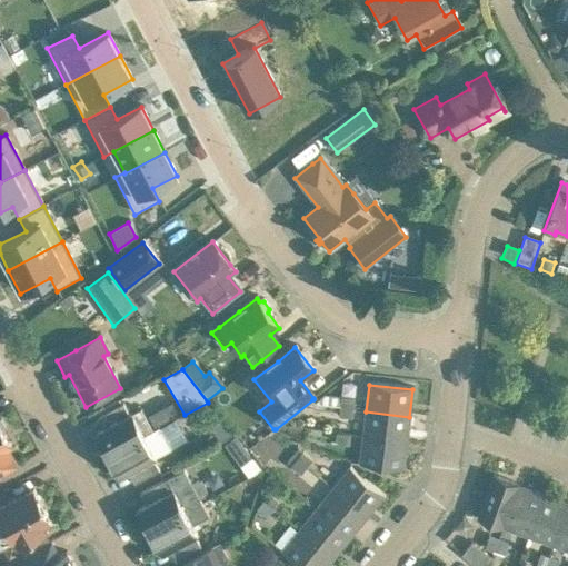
[(340,409),(354,410),(355,401),(325,397),(315,406),(340,409)]
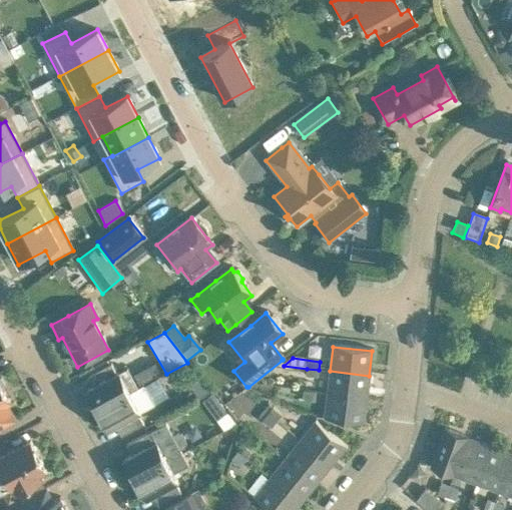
[(87,394),(84,396),(90,408),(94,406),(97,411),(137,390),(126,370),(118,375),(116,376),(110,366),(105,368),(88,378),(93,388),(86,392),(87,394)]
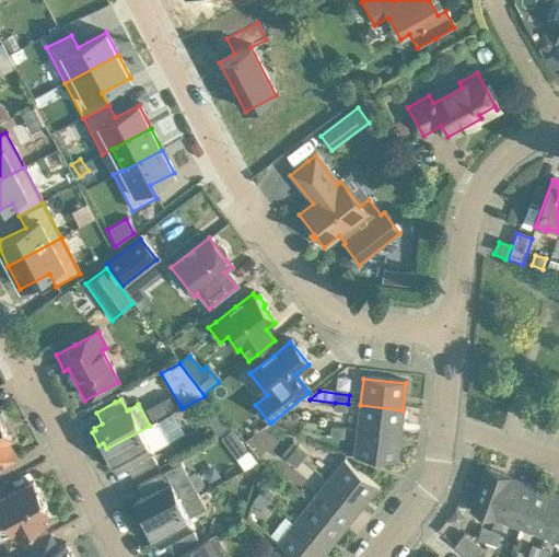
[(347,414),(348,404),(335,403),(334,412),(347,414)]
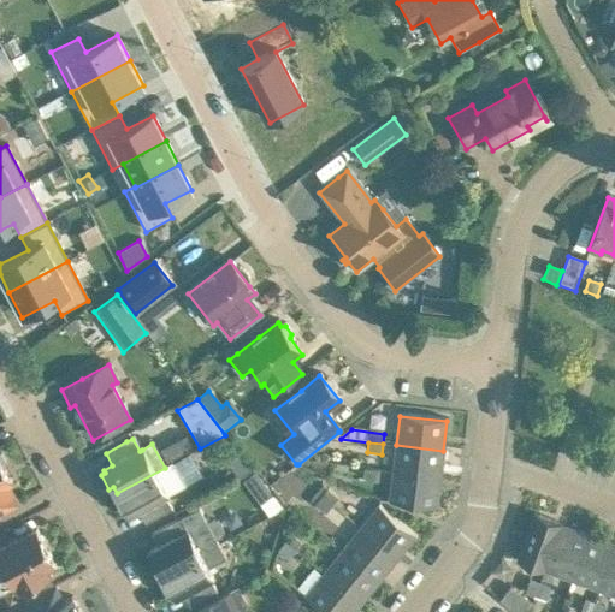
[(439,480),(443,451),(396,445),(392,474),(439,480)]
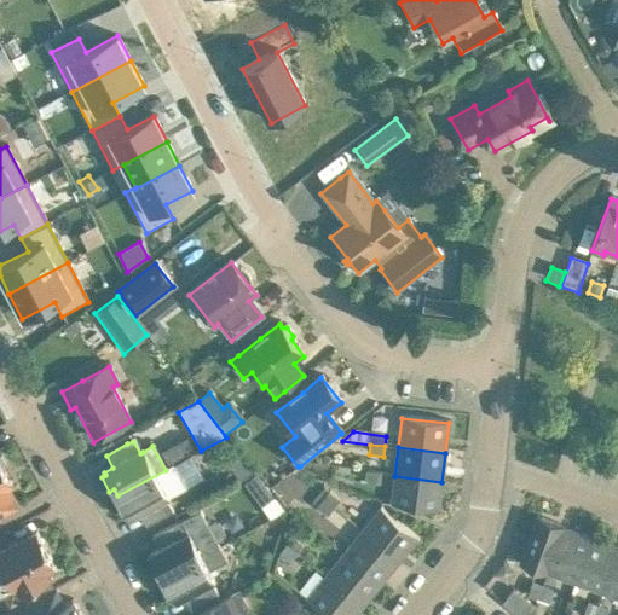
[(273,503),(292,492),(276,466),(259,476),(273,503)]
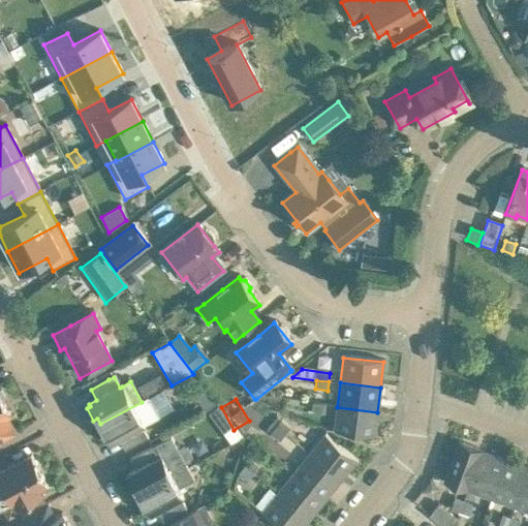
[(0,441),(13,434),(5,419),(9,416),(0,400),(0,441)]
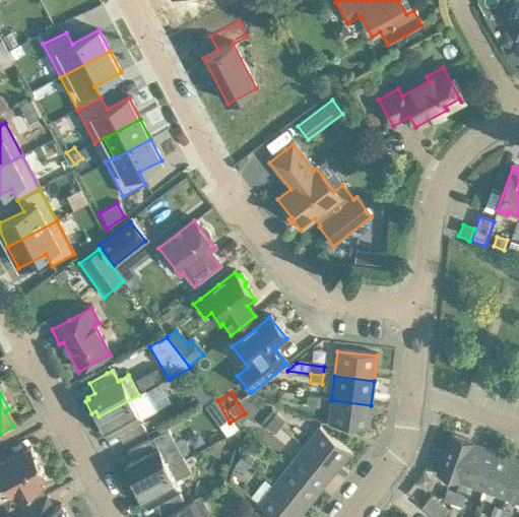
[(139,395),(99,416),(102,423),(98,425),(105,437),(108,435),(110,437),(117,434),(122,444),(144,432),(139,422),(155,412),(145,393),(139,395)]
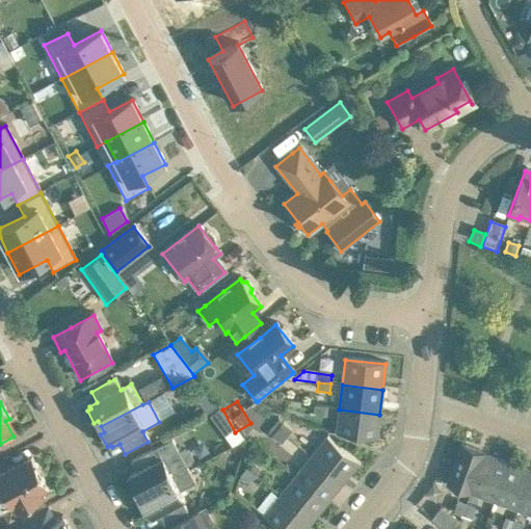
[(327,408),(315,407),(314,417),(326,418),(327,408)]
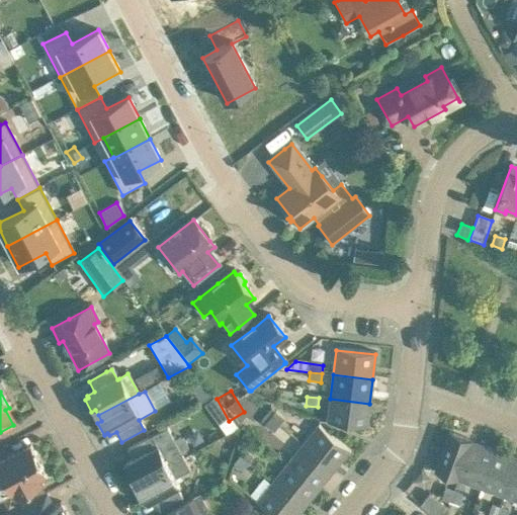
[(367,428),(369,404),(330,399),(327,423),(367,428)]
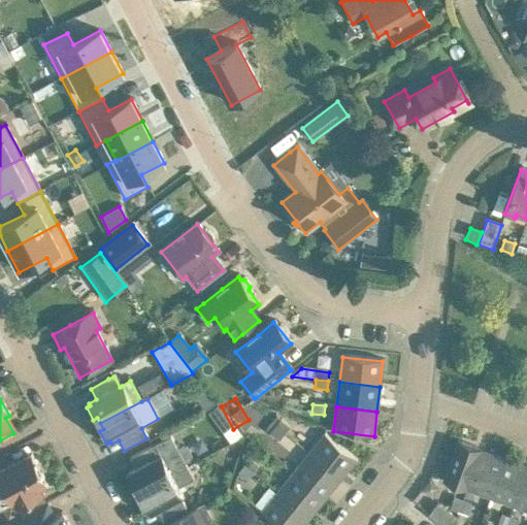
[(284,435),(289,428),(281,422),(274,428),(284,435)]
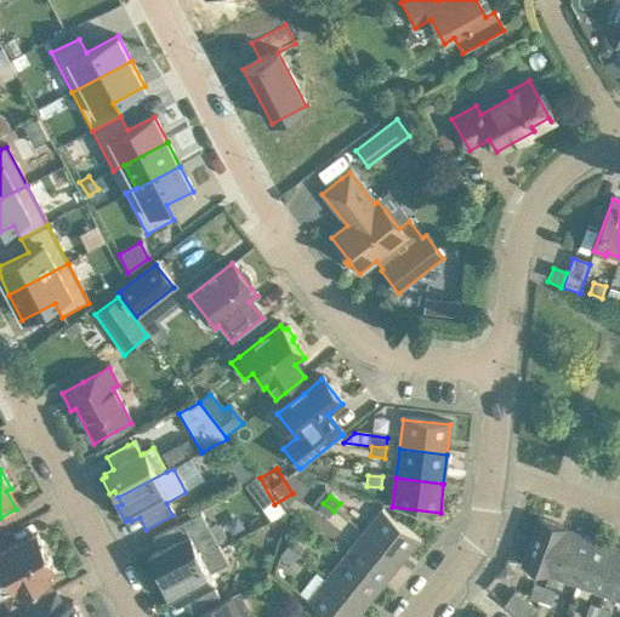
[(326,520),(334,512),(323,503),(317,512),(326,520)]
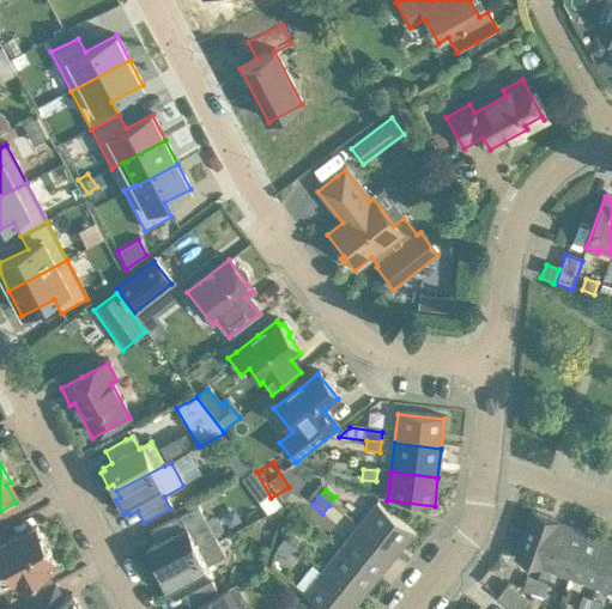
[(357,528),(394,558),(413,535),(376,505),(357,528)]
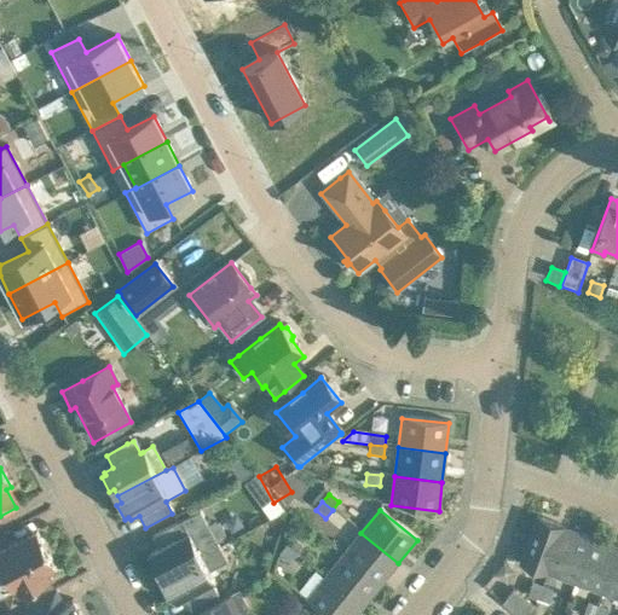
[(201,558),(219,550),(217,545),(223,543),(225,537),(219,526),(213,524),(207,528),(200,514),(173,527),(151,539),(159,551),(149,556),(151,558),(146,561),(155,575),(159,573),(162,580),(201,558)]
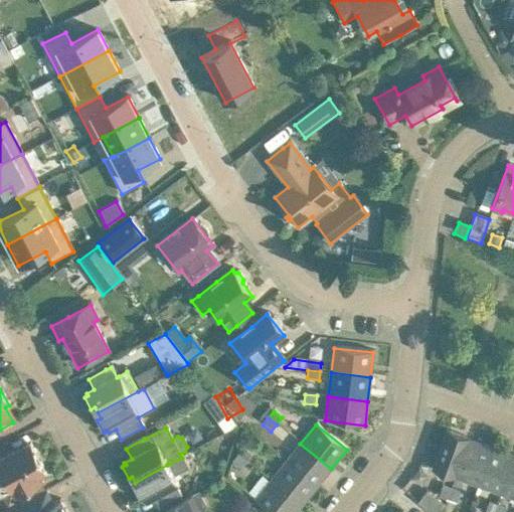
[(455,480),(469,440),(446,432),(432,471),(455,480)]
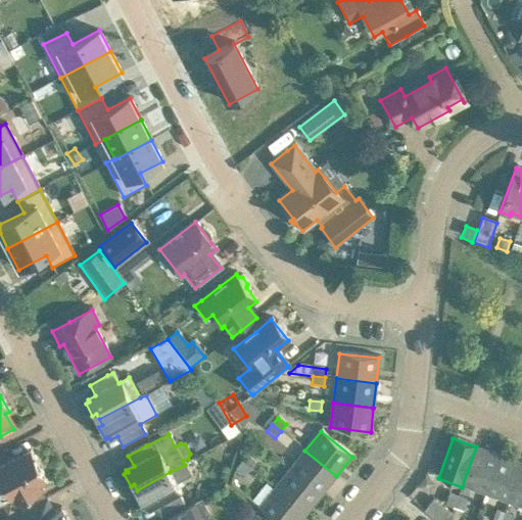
[(485,494),(500,456),(477,447),(477,446),(476,446),(462,487),(463,486),(485,494)]
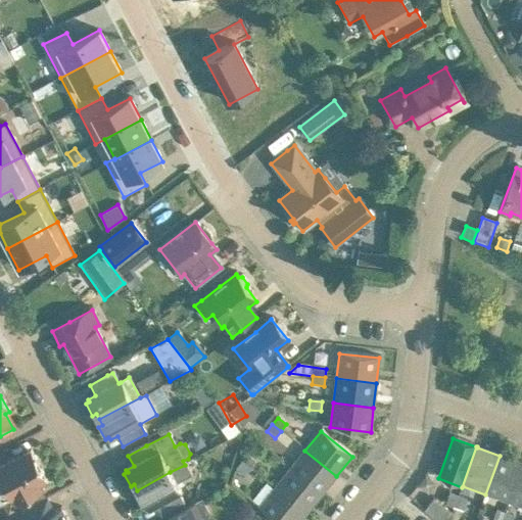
[(321,495),(336,476),(304,451),(289,470),(321,495)]
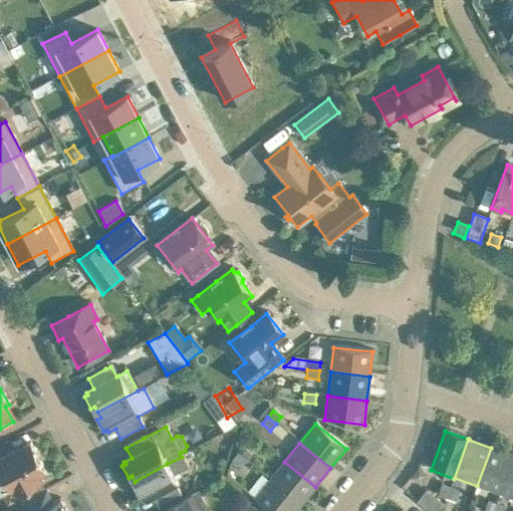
[(29,444),(12,453),(0,459),(0,497),(9,492),(10,493),(13,491),(15,497),(42,483),(39,477),(45,474),(29,444)]
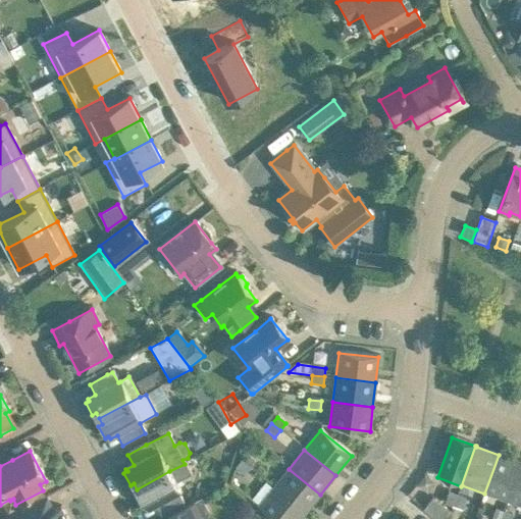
[(241,462),(250,468),(255,462),(246,455),(241,462)]
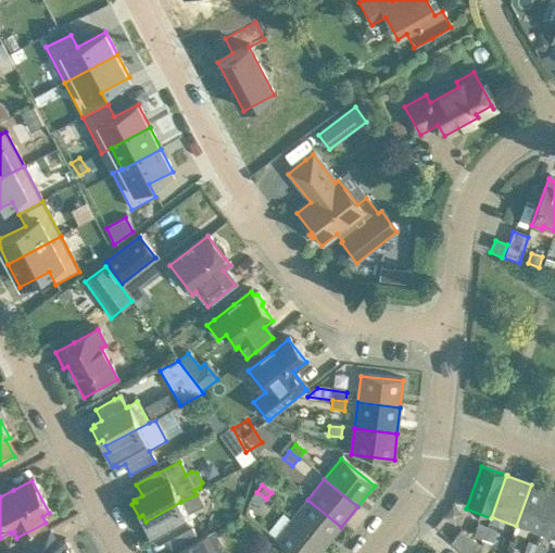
[(540,535),(554,493),(531,485),(516,526),(540,535)]
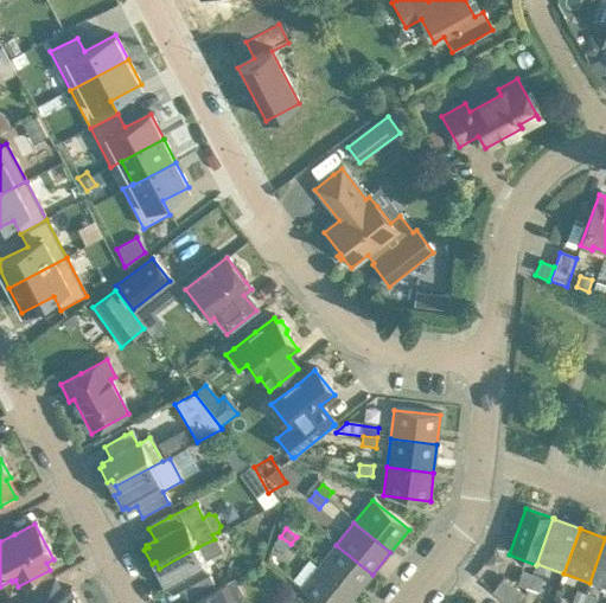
[(284,553),(291,544),(280,537),(273,545),(284,553)]
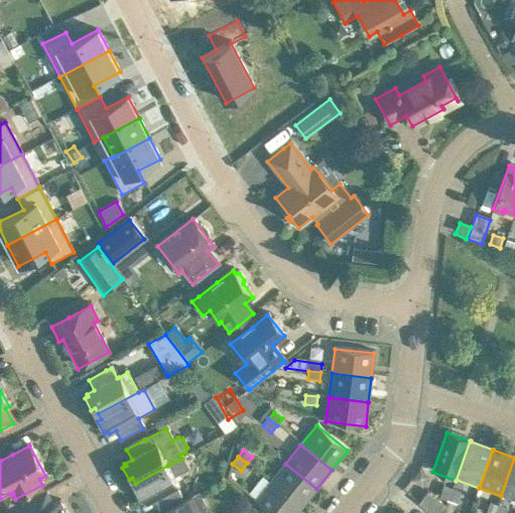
[(514,458),(501,496),(514,501),(514,458)]
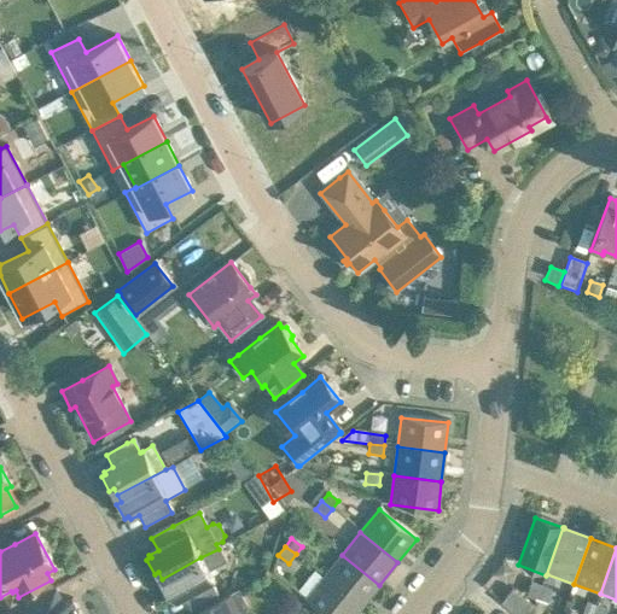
[(201,557),(162,579),(166,585),(162,588),(169,602),(174,600),(175,602),(184,598),(190,610),(217,596),(210,584),(214,582),(208,572),(226,562),(219,549),(201,557)]
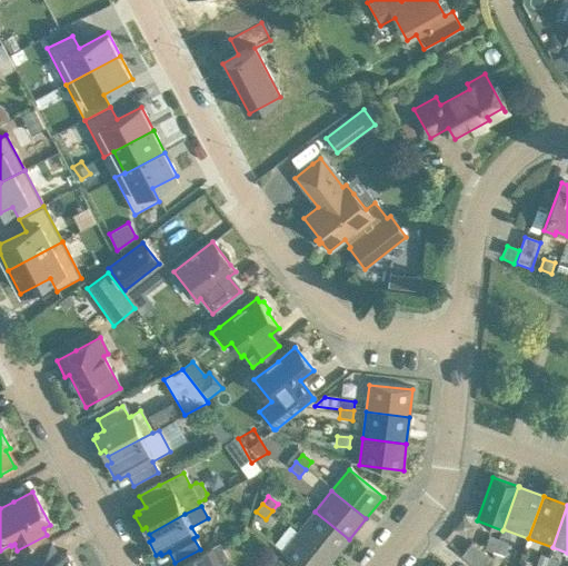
[(332,559),(349,539),(315,512),(298,532),(332,559)]
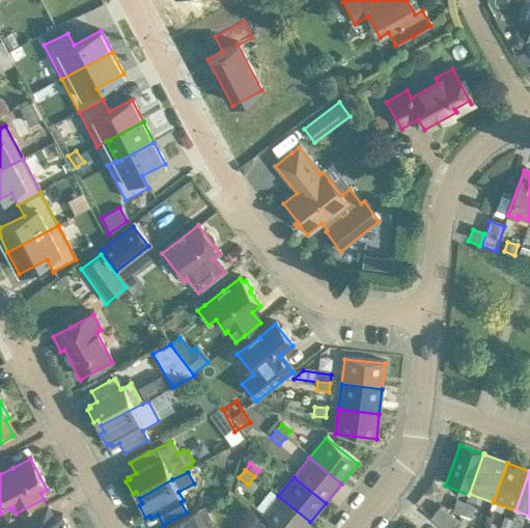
[(306,527),(310,522),(278,496),(262,517),(276,527),(306,527)]
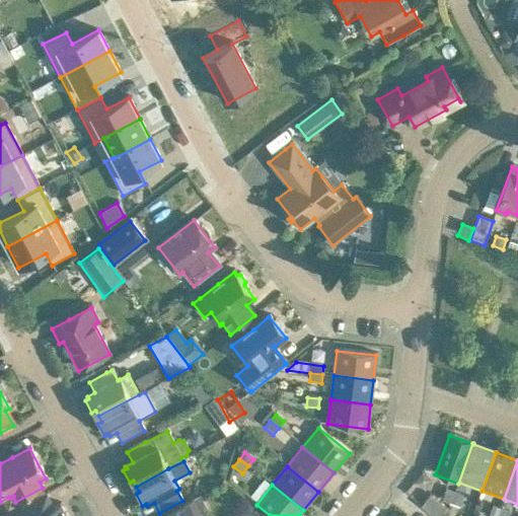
[(450,506),(454,495),(446,492),(442,502),(450,506)]
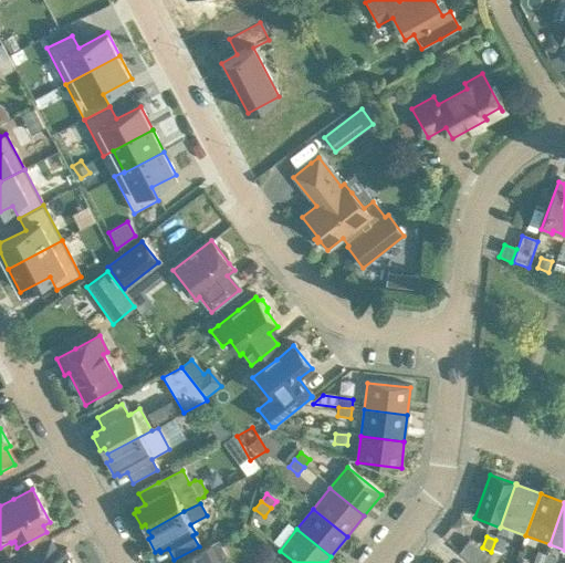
[(500,555),(504,543),(495,540),(491,552),(500,555)]
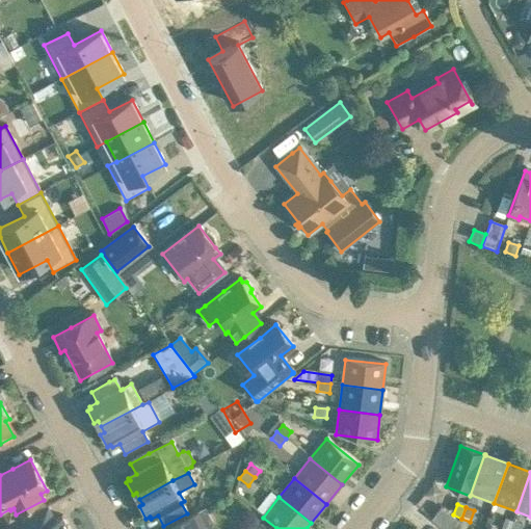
[(47,508),(29,518),(10,528),(67,528),(61,518),(54,522),(47,508)]
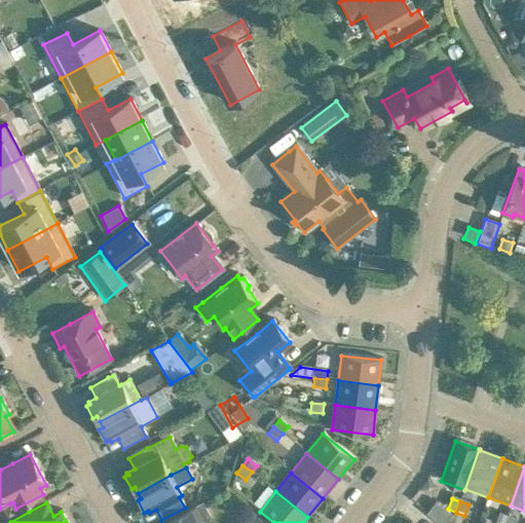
[(436,502),(426,515),(437,522),(452,522),(454,518),(436,502)]
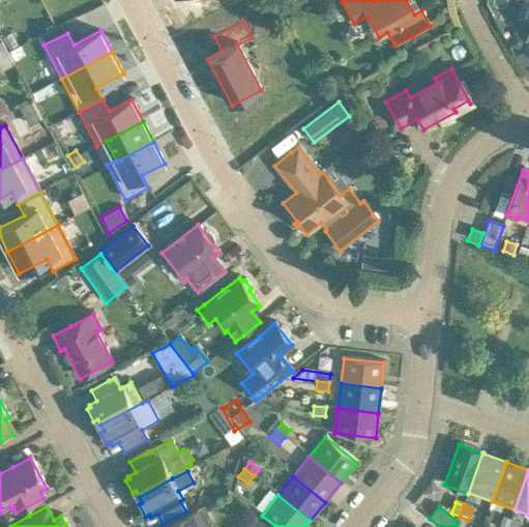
[(183,520),(172,526),(210,526),(212,522),(205,508),(197,513),(183,520)]
